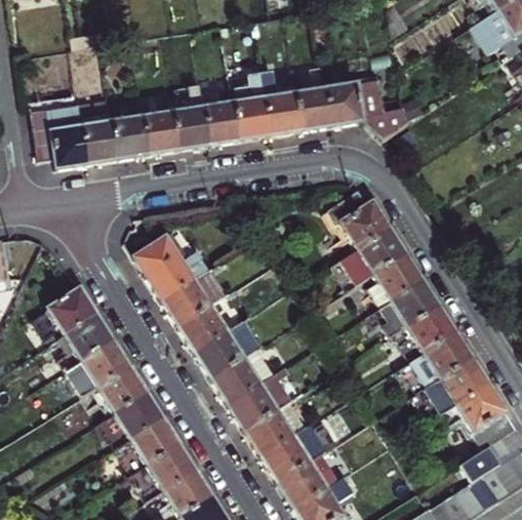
[(510,0),(497,8),(469,27),(486,54),(502,45),(511,58),(521,51),(521,0),(510,0)]
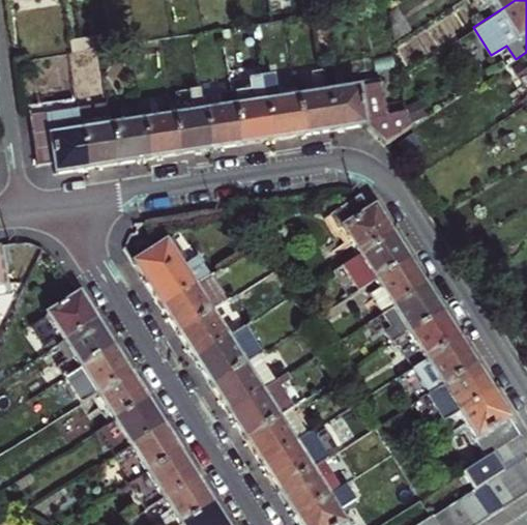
[(496,0),(502,8),(515,0),(496,0)]
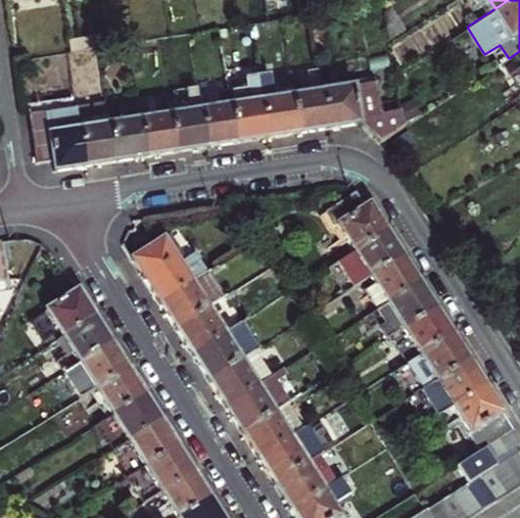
[(396,6),(364,18),(373,43),(406,31),(396,6)]
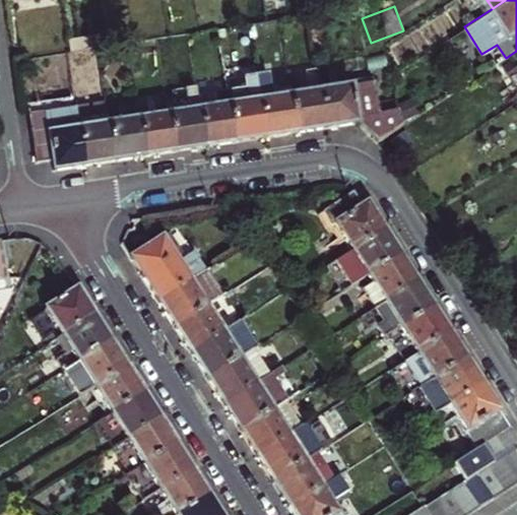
[(272,65),(259,67),(270,135),(282,133),(301,130),(294,87),(275,90),(272,65)]
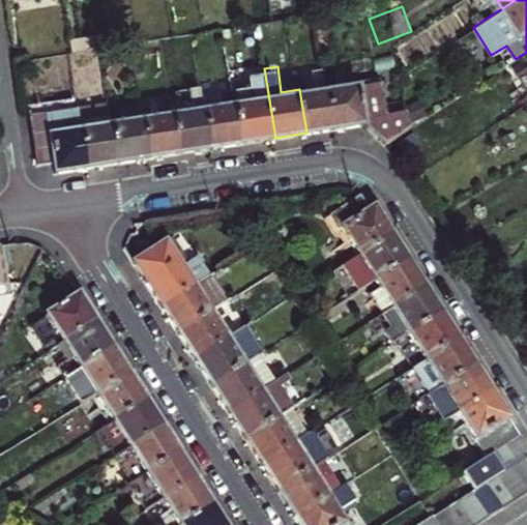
[(256,96),(237,98),(243,142),(275,138),(264,68),(252,70),(256,96)]
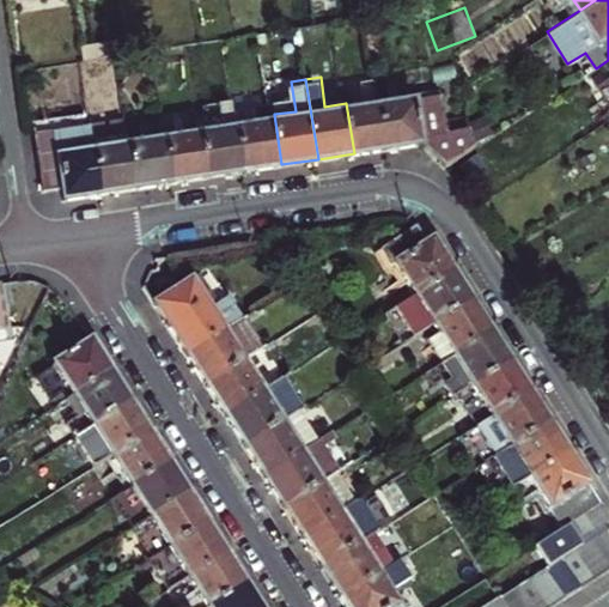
[(381,98),(389,149),(426,143),(446,163),(473,147),(469,123),(450,127),(443,89),(381,98)]
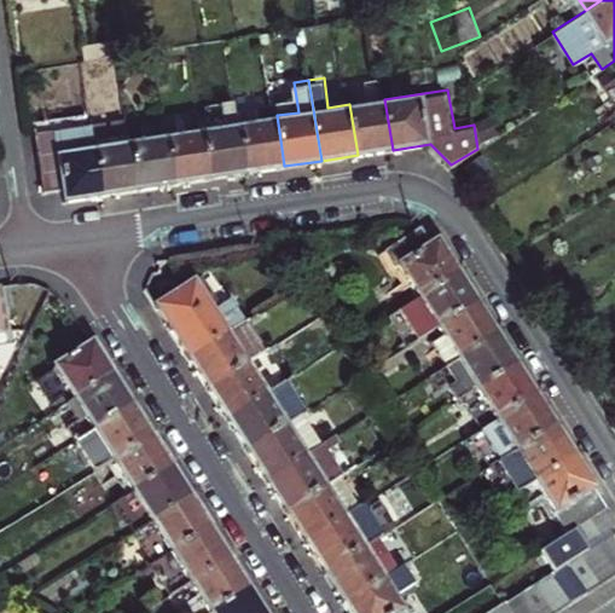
[(384,99),(349,104),(358,155),(393,150),(384,99)]
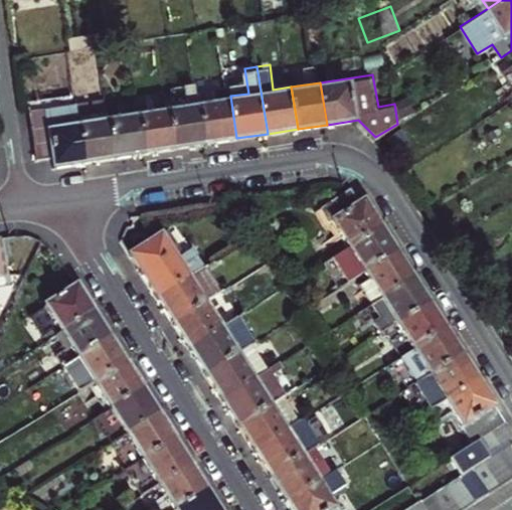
[(230,96),(201,101),(207,143),(236,138),(230,96)]
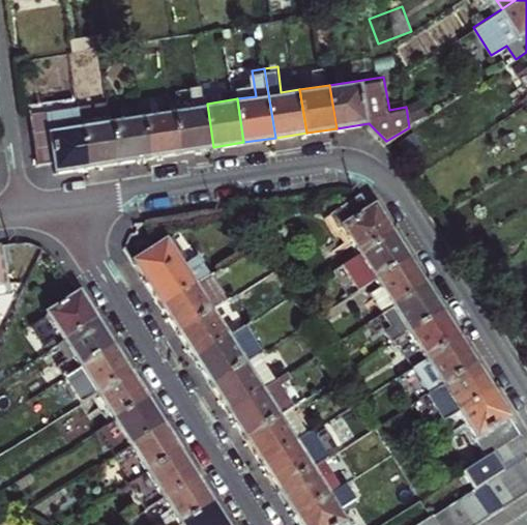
[(176,108),(182,151),(213,147),(207,104),(176,108)]
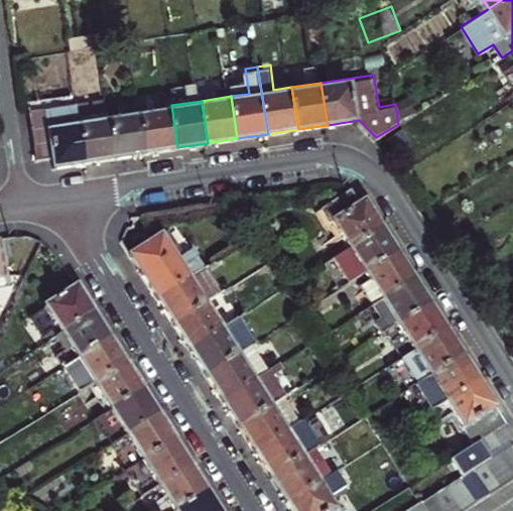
[(88,161),(81,112),(80,102),(33,109),(40,157),(55,155),(56,165),(88,161)]
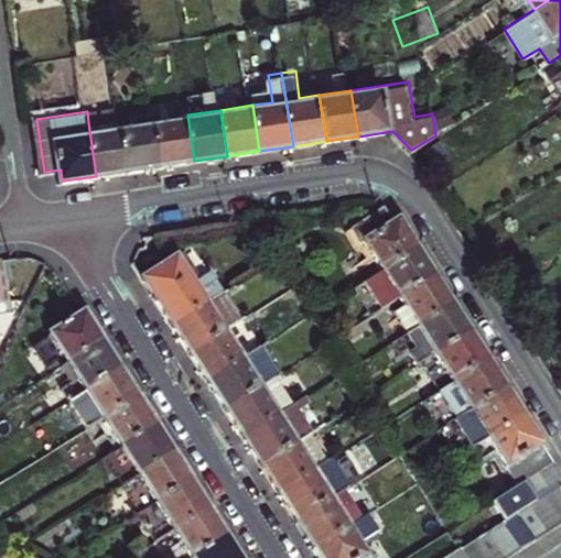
[(154,120),(161,166),(194,161),(187,115),(154,120)]
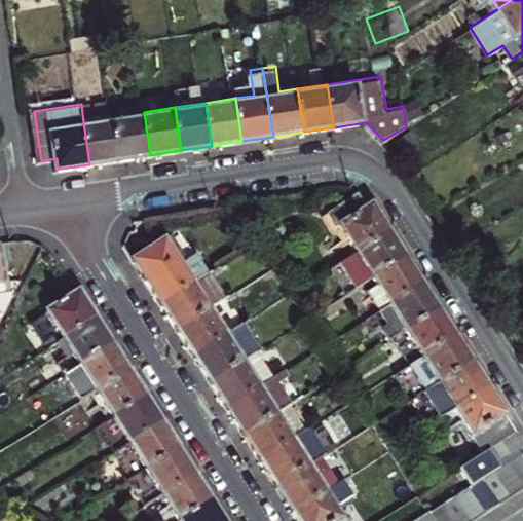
[(120,159),(114,116),(113,109),(82,114),(89,164),(120,159)]
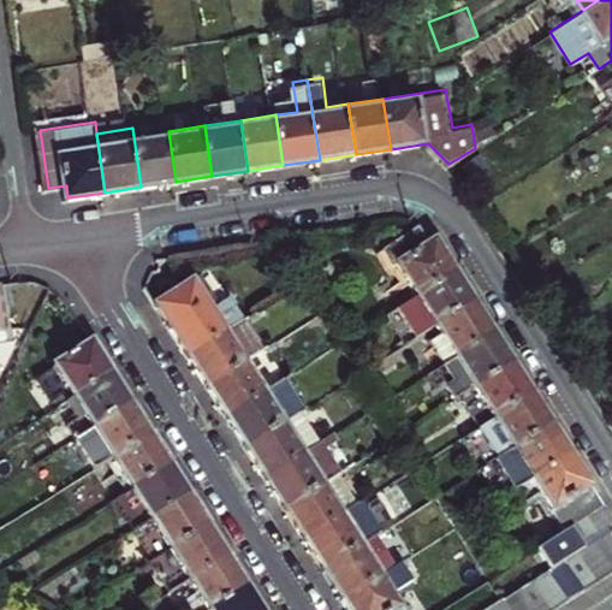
[(176,182),(168,131),(134,136),(141,187),(176,182)]
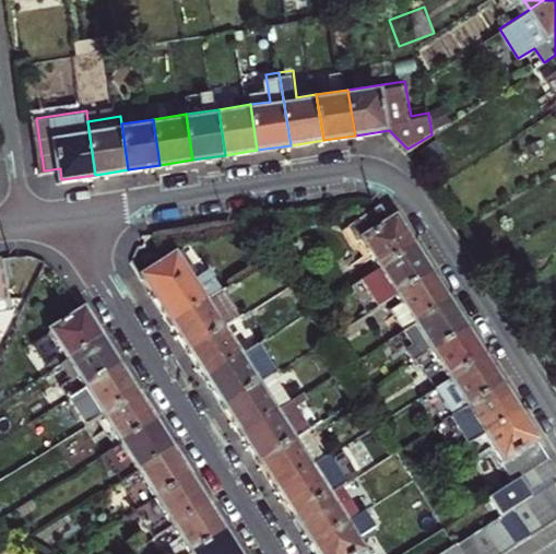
[(379,267),(415,244),(397,213),(392,216),(383,204),(352,224),(379,267)]
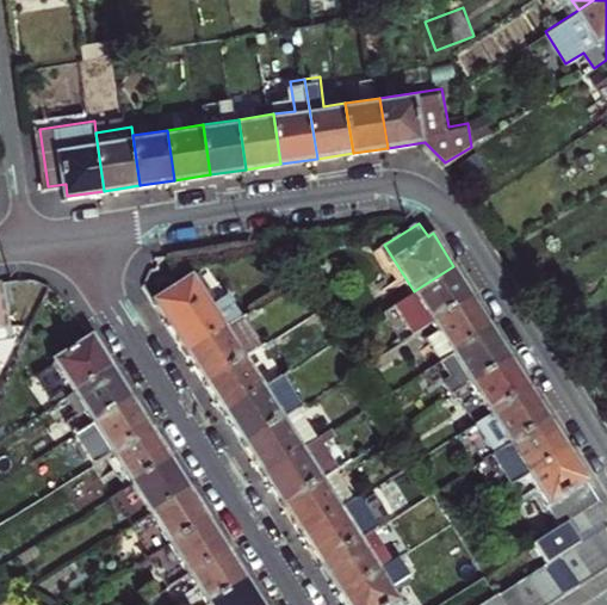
[(233,288),(216,263),(199,273),(215,300),(233,288)]
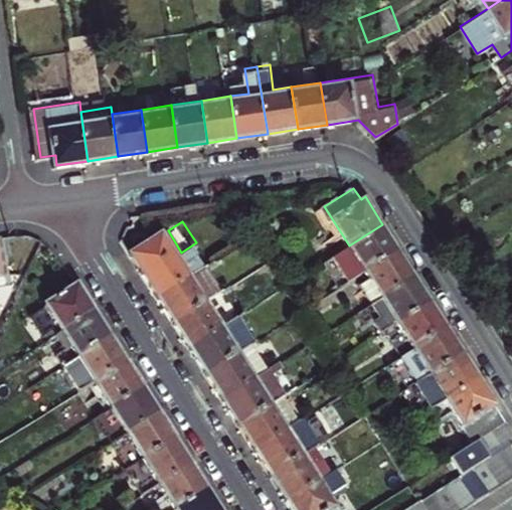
[(398,249),(382,224),(349,245),(365,271),(398,249)]
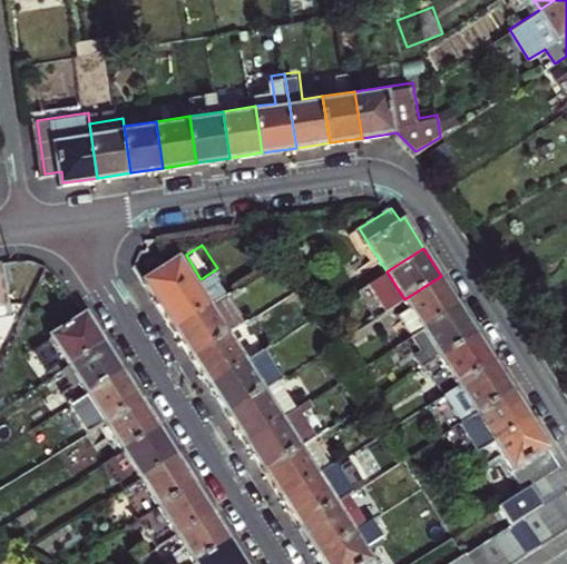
[(184,251),(145,276),(175,325),(231,290),(217,268),(201,279),(186,255),(184,251)]
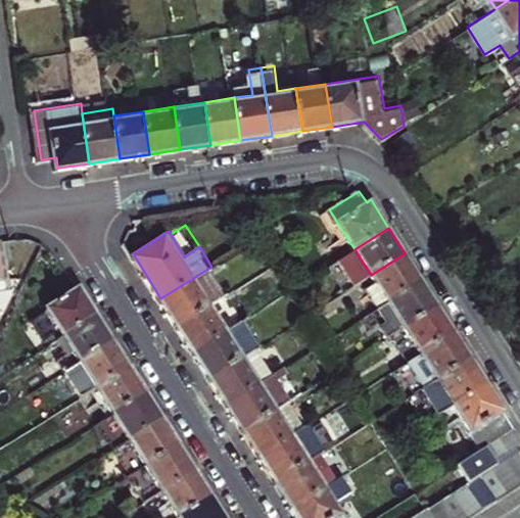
[(3,239),(0,239),(0,279),(9,278),(3,239)]
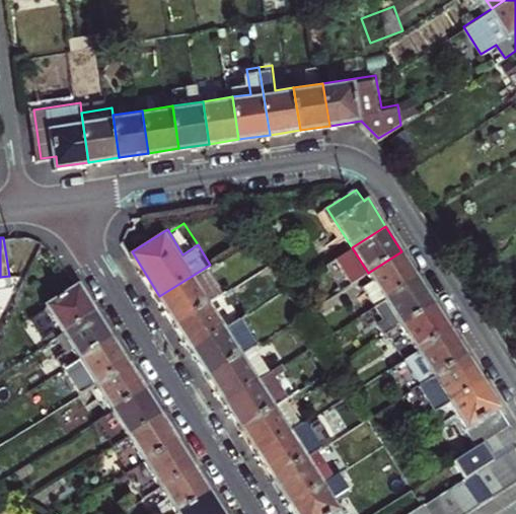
[(413,268),(401,251),(368,273),(374,282),(363,289),(374,306),(419,278),(413,268)]
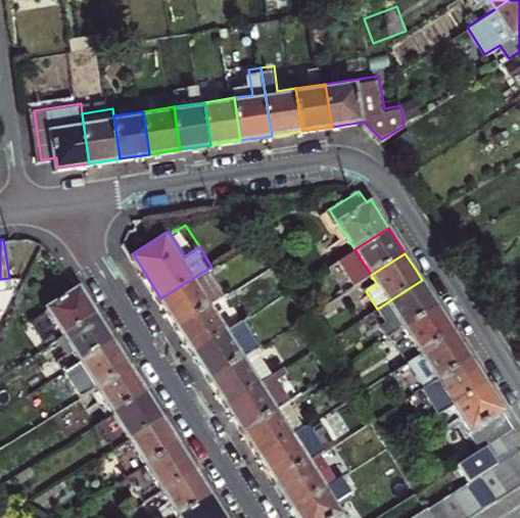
[(177,324),(219,297),(232,289),(216,264),(211,267),(160,298),(170,313),(177,324)]
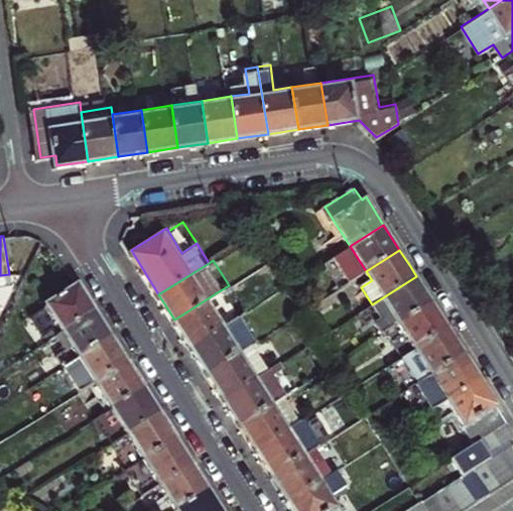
[(416,276),(372,304),(380,317),(372,323),(380,336),(399,324),(432,302),(416,276)]
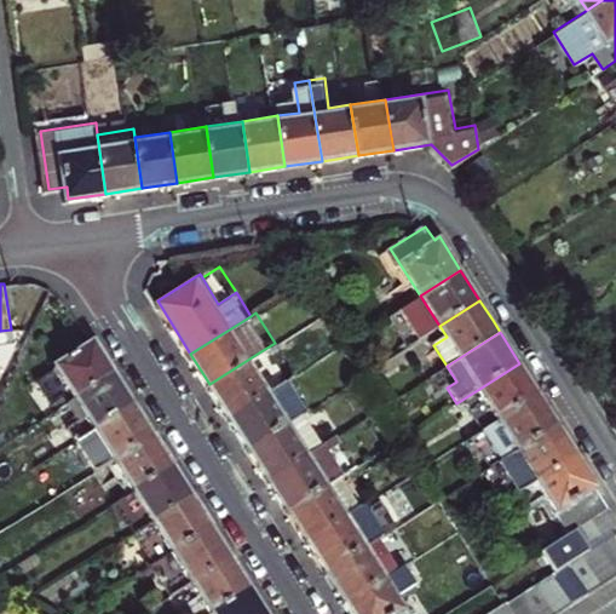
[(57,365),(76,396),(115,372),(95,340),(57,365)]
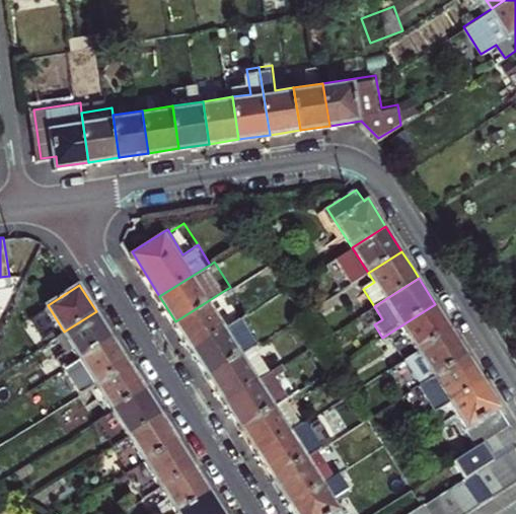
[(193,348),(228,325),(234,321),(217,295),(175,321),(193,348)]
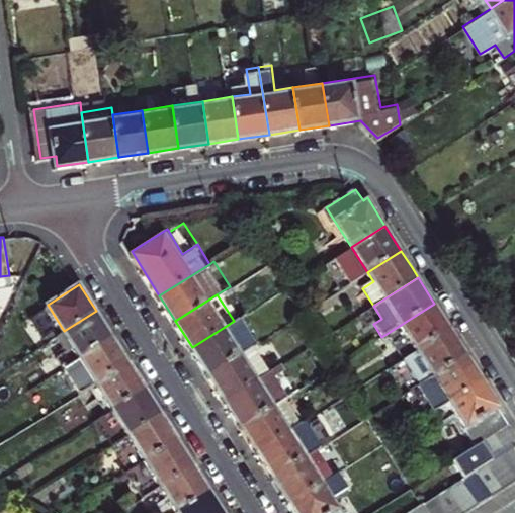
[(434,304),(401,325),(417,350),(450,329),(434,304)]
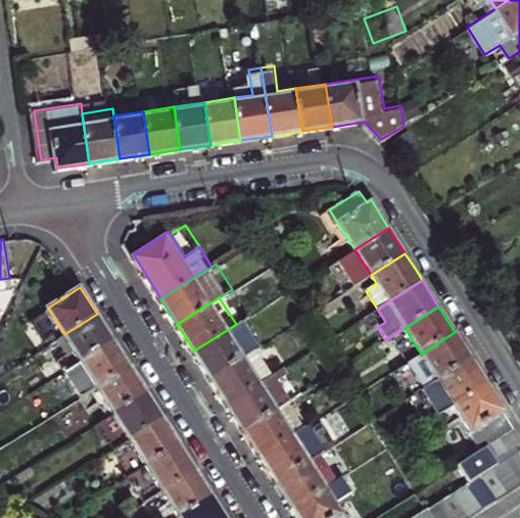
[(97,314),(64,334),(81,360),(112,339),(106,329),(97,314)]
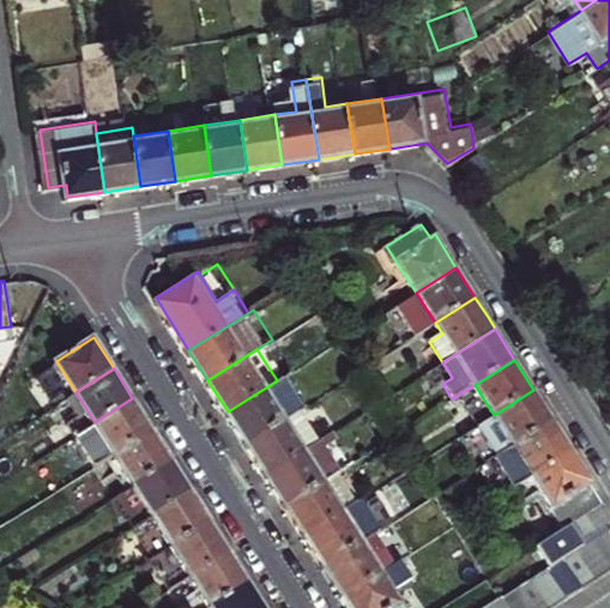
[(247,441),(289,415),(270,385),(228,411),(247,441)]
